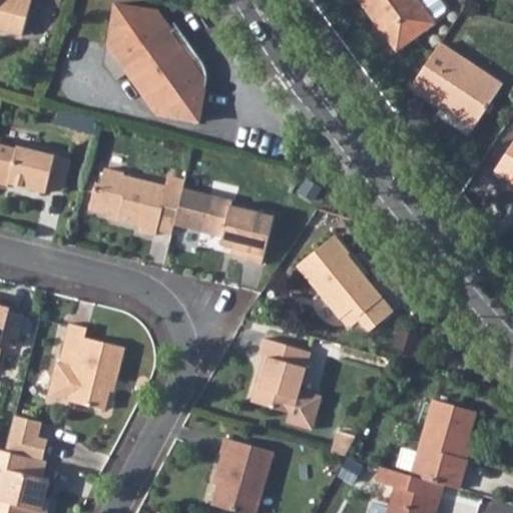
[(0,0),(0,32),(24,39),(34,2),(28,0),(0,0)]
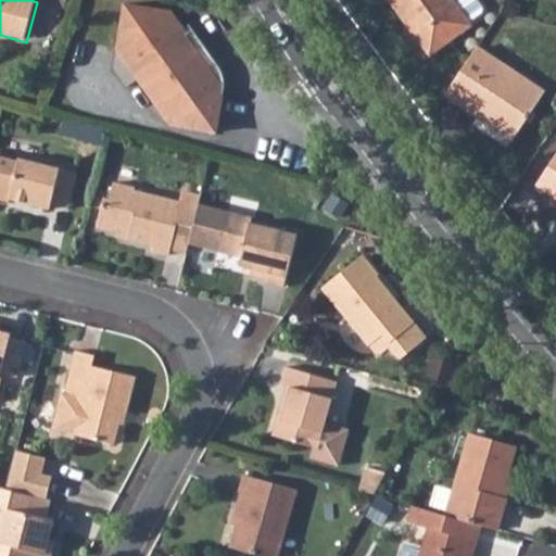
[(392,0),(432,57),(475,27),(471,23),(454,0),(392,0)]
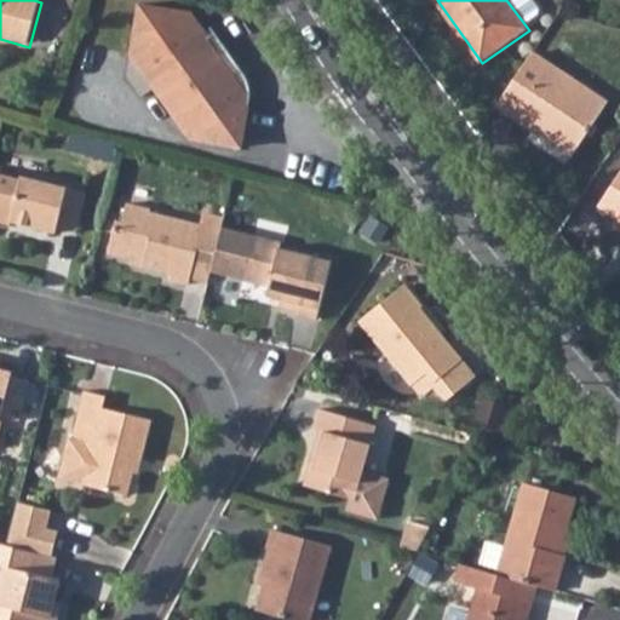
[(506,0),(526,26),(540,16),(540,7),(534,0),(506,0)]
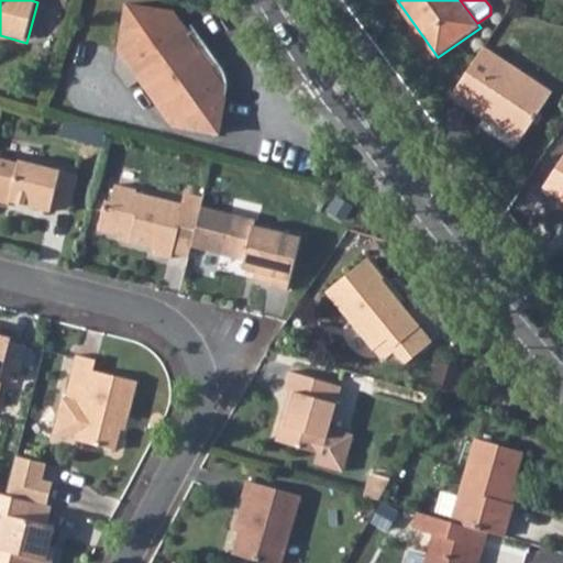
[(127,2),(119,48),(172,125),(216,134),(224,87),(223,79),(221,70),(218,64),(192,29),(187,33),(169,10),(127,2)]
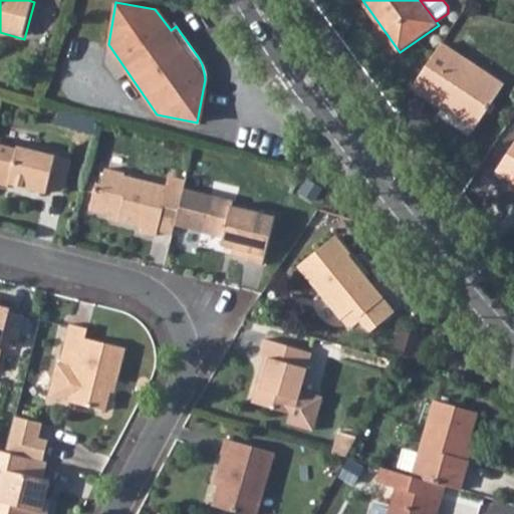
[(421,77),(414,88),(478,129),(505,86),(442,45),(421,77)]
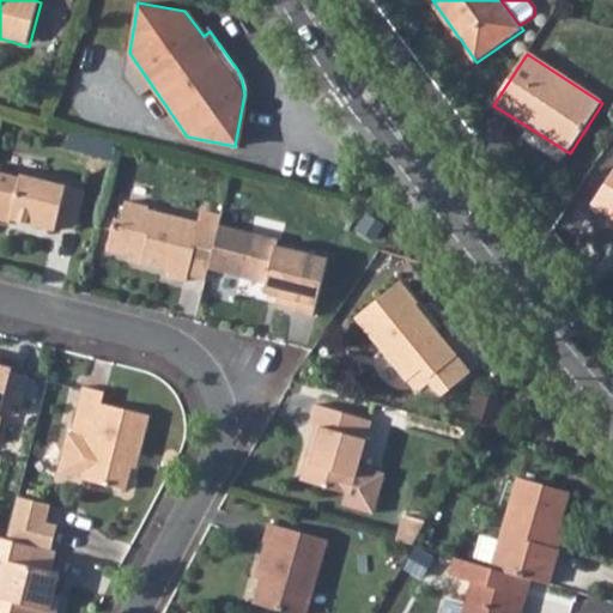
[(0,219),(11,223),(11,220),(55,231),(56,225),(74,230),(85,190),(23,175),(22,178),(0,173),(0,219)]
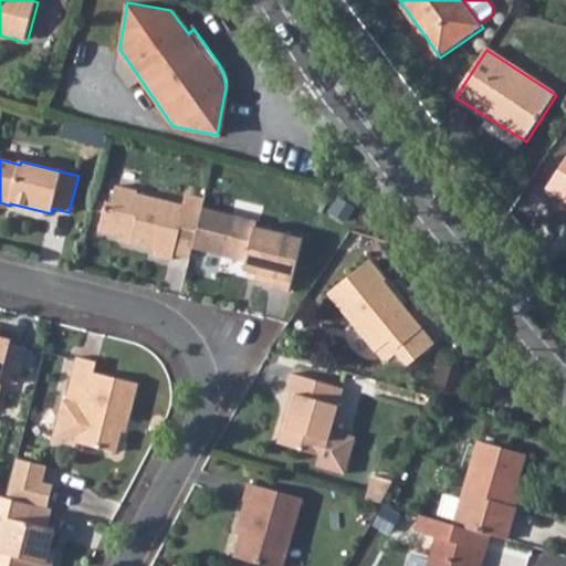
[(547,190),(565,201),(565,161),(565,164),(547,190)]
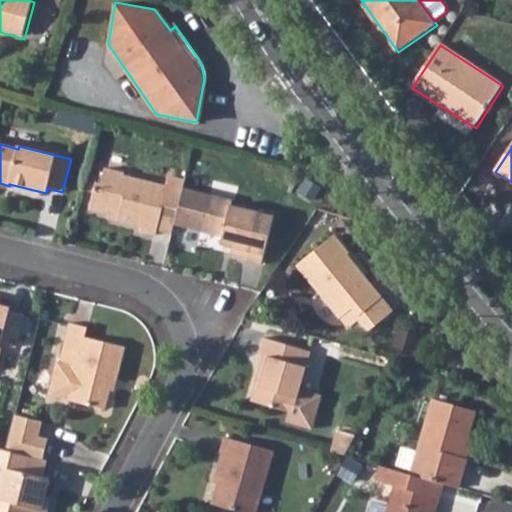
[(155,234),(169,237),(182,186),(168,182),(167,189),(125,178),(126,176),(103,169),(99,186),(94,185),(87,212),(117,220),(116,222),(139,228),(138,234),(154,239),(155,234)]
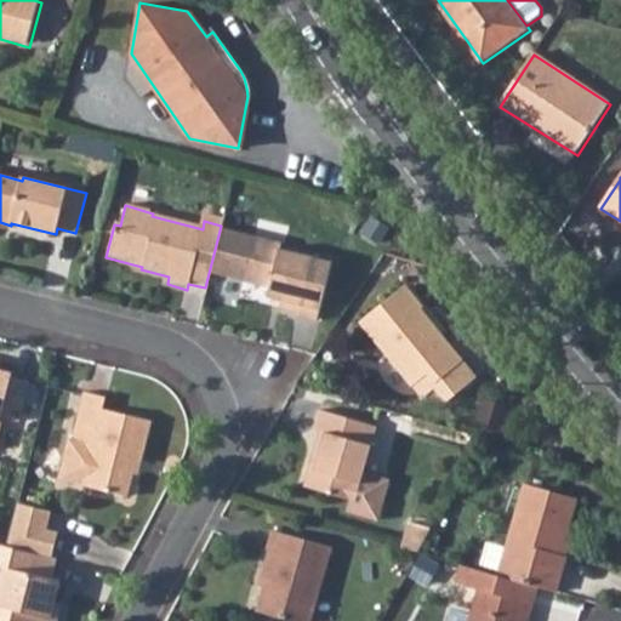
[(256,240),(246,281),(267,288),(265,295),(279,298),(277,307),(298,312),(298,317),(315,322),(330,262),(279,251),(280,246),(256,240)]
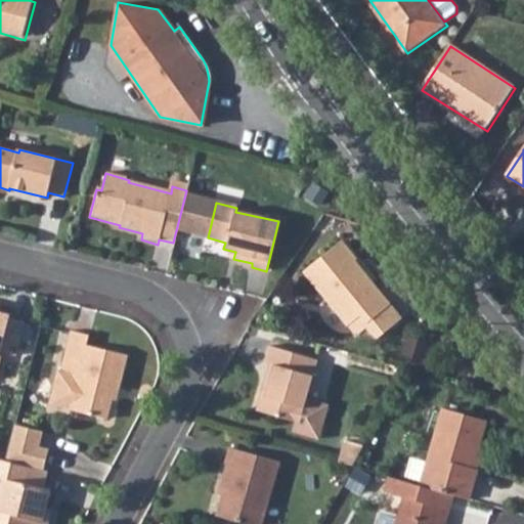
[(348,238),(314,267),(355,318),(368,307),(376,316),(395,301),(358,255),(359,253),(348,238)]
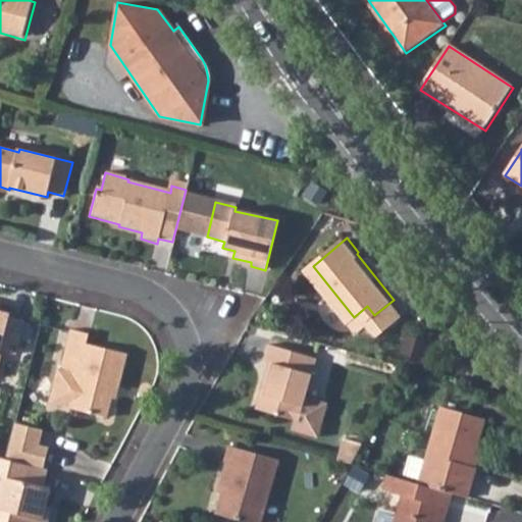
[(0,311),(0,349),(16,354),(23,322),(8,319),(9,314),(0,311)]
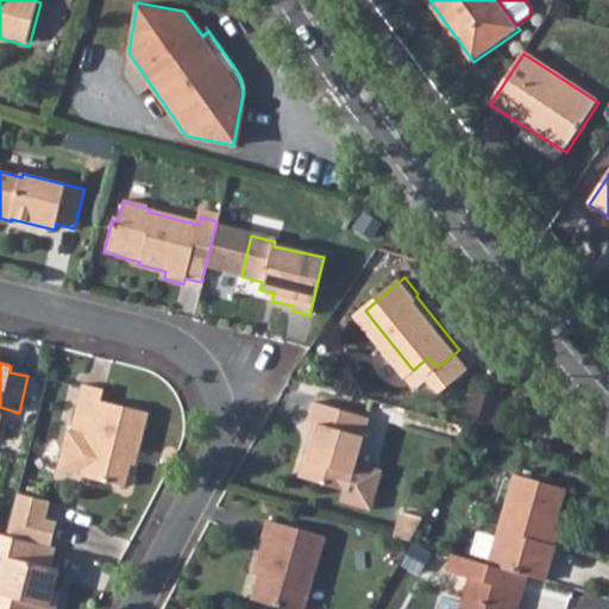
[(56,464),(61,471),(123,488),(131,453),(136,454),(146,414),(96,401),(99,391),(79,385),(68,431),(66,429),(56,464)]
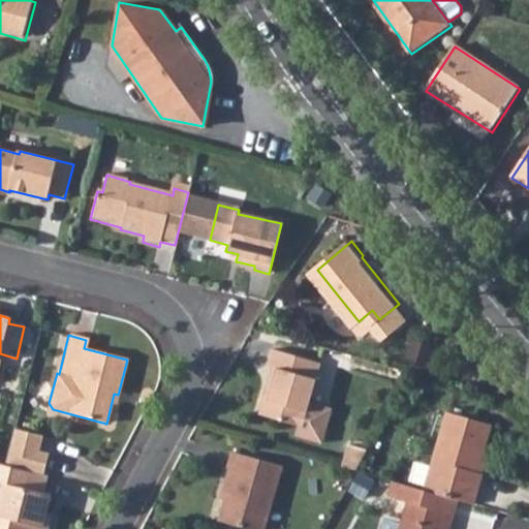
[(266,390),(259,410),(298,423),(294,432),(322,441),(332,407),(309,399),(322,361),(273,345),(268,363),(276,366),(269,391),(266,390)]
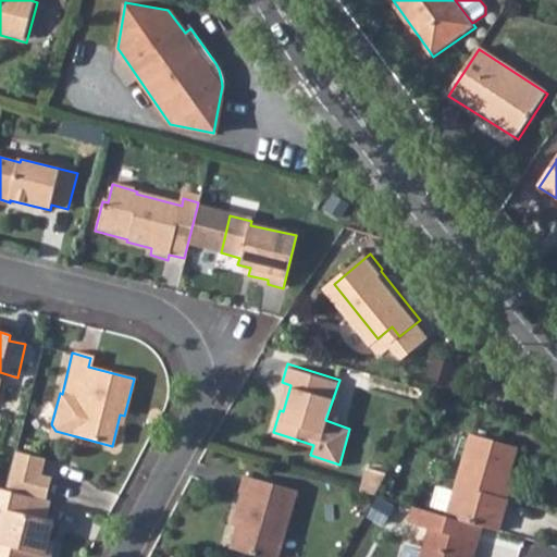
[(469,433),(444,516),(480,525),(495,530),(505,496),(497,495),(511,445),(469,433)]
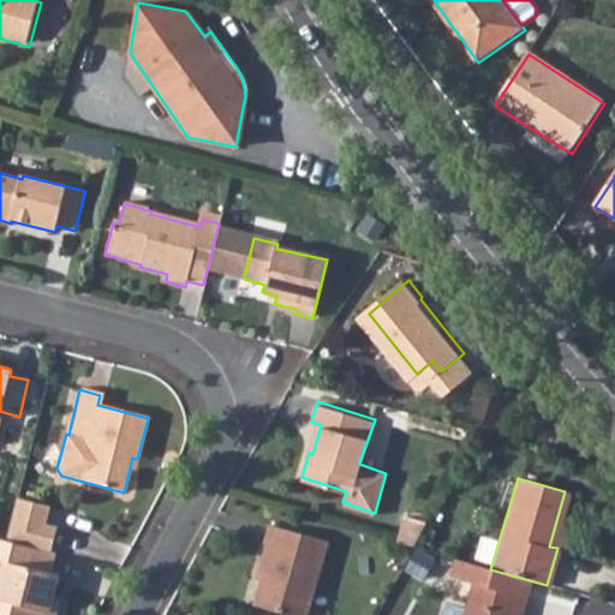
[(16,495),(4,539),(30,545),(47,550),(53,524),(42,521),(47,503),(16,495)]
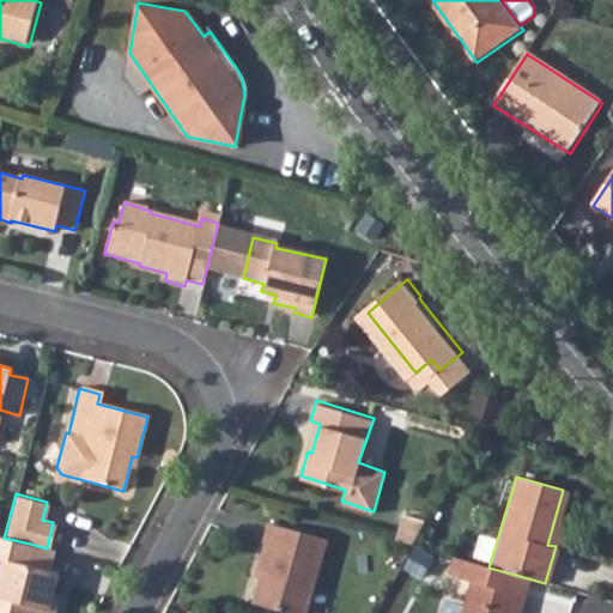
[(405,515),(396,539),(411,544),(424,520),(405,515)]
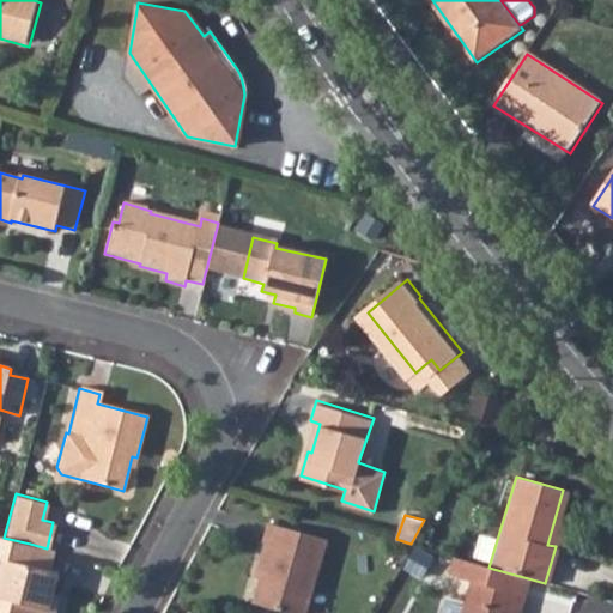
[(268,542),(252,600),(298,612),(303,612),(326,536),(268,520),(263,541),(268,542)]
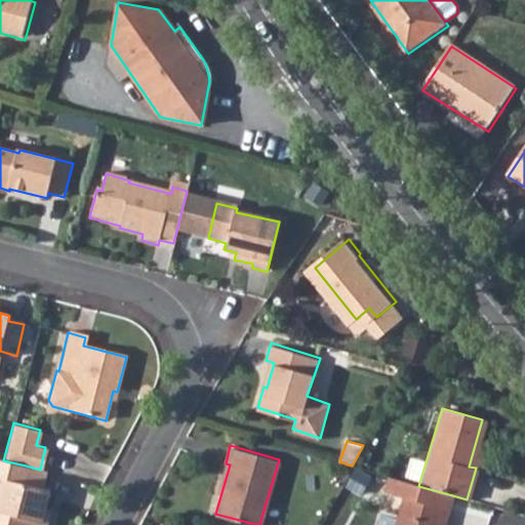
[(0,458),(0,524),(42,524),(44,519),(38,518),(42,505),(46,488),(40,487),(22,482),(26,466),(3,460),(0,458)]
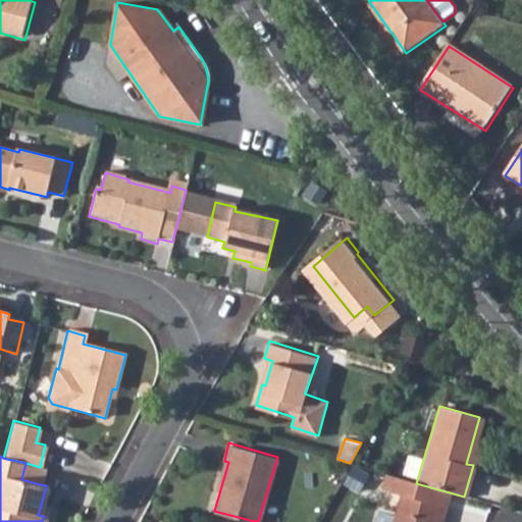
[(25,463),(21,479),(40,484),(44,468),(40,467),(25,463)]
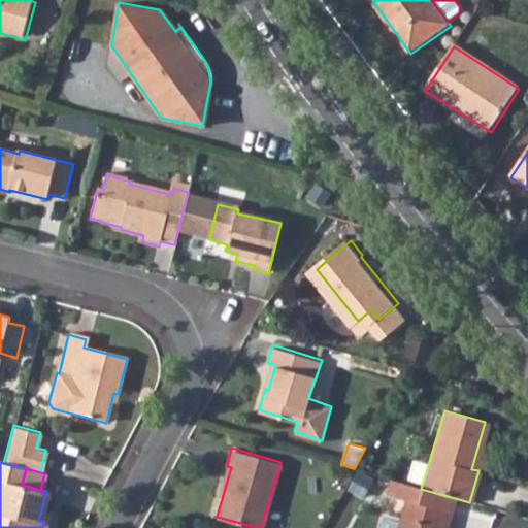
[(439,527),(440,527),(447,527),(455,498),(421,489),(394,481),(389,495),(404,500),(398,519),(381,514),(375,527),(439,527)]
